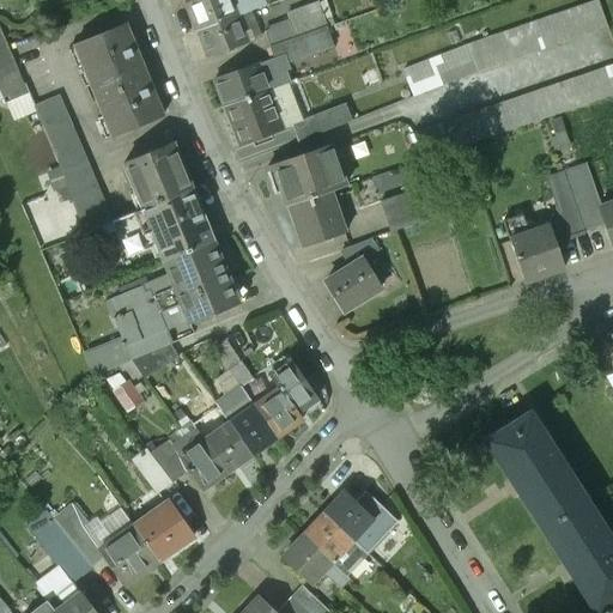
[(190,0),(182,2),(193,31),(236,16),(229,0),(190,0)]
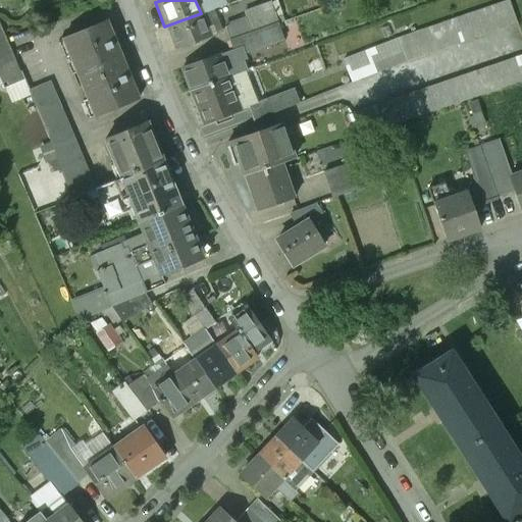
[(517,23),(510,1),(341,59),(350,82),(517,23)]
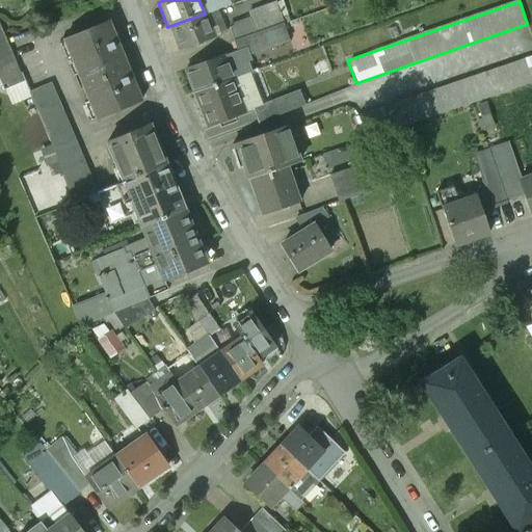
[(213,37),(205,14),(167,27),(176,51),(213,37)]
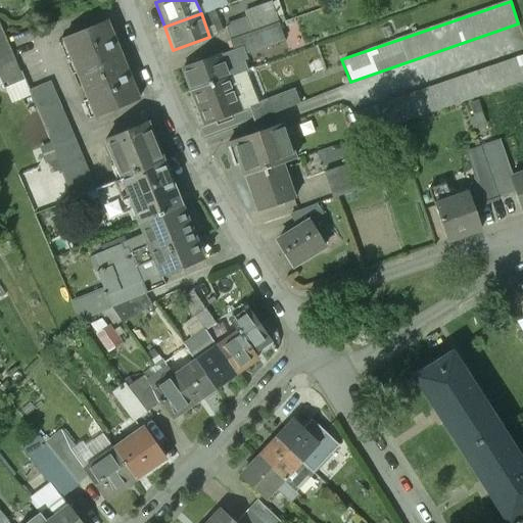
[(106,20),(63,39),(95,116),(138,99),(106,20)]
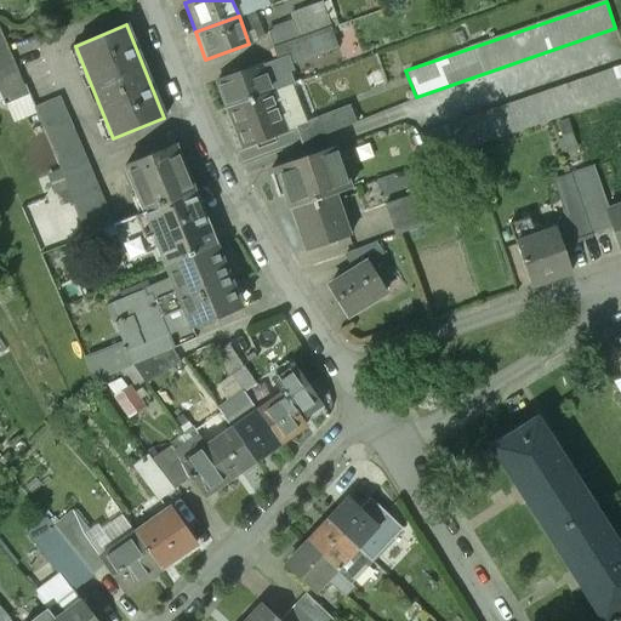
[(271,49),(275,61),(284,58),(286,63),(335,46),(328,28),(297,39),(271,49)]
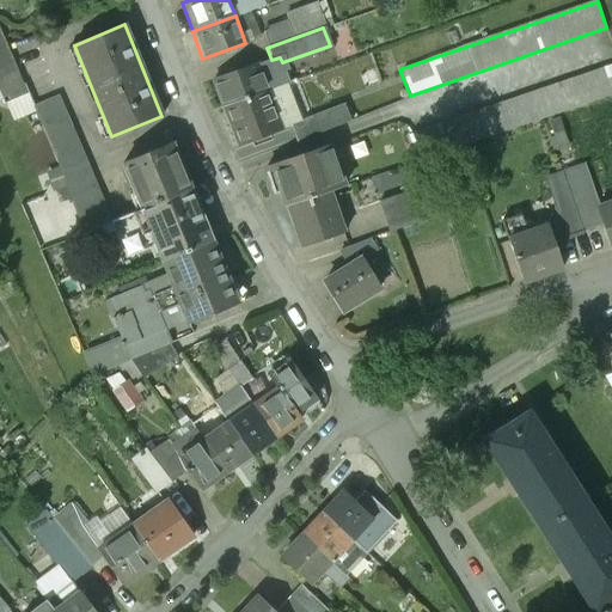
[(0,78),(2,78),(12,99),(28,93),(0,29),(0,78)]
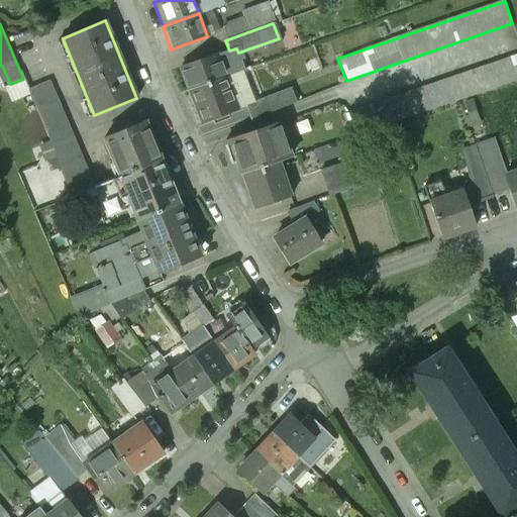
[(224,41),(225,40),(247,32),(245,26),(237,29),(236,25),(220,31),(224,41)]
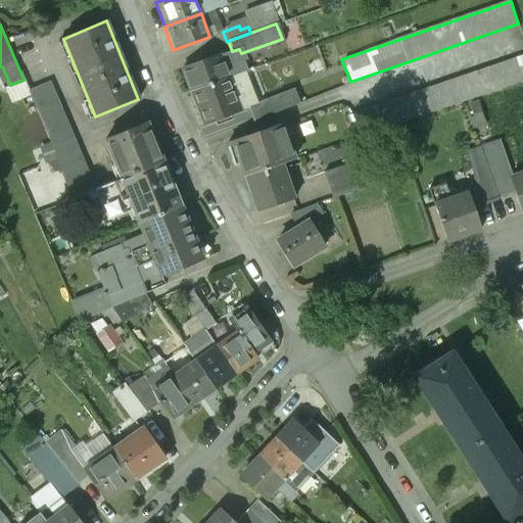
[(182,67),(190,91),(227,78),(243,72),(239,60),(243,59),(241,53),(239,49),(232,51),(218,57),(217,55),(182,67)]
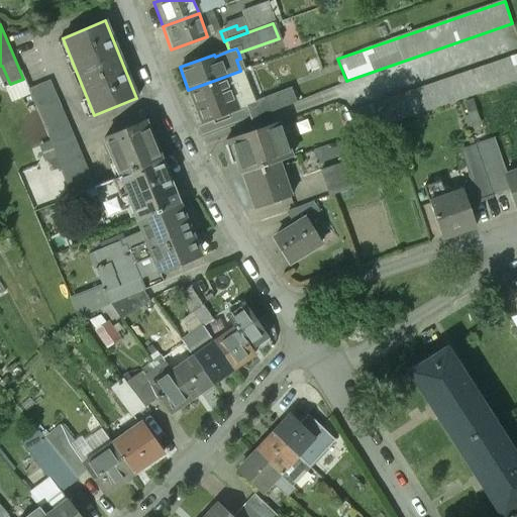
[(516,81),(508,58),(347,112),(355,135),(516,81)]
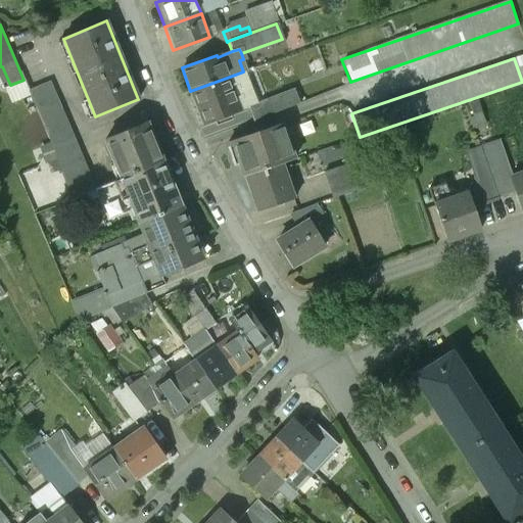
[(239,111),(227,78),(190,91),(202,125),(239,111)]
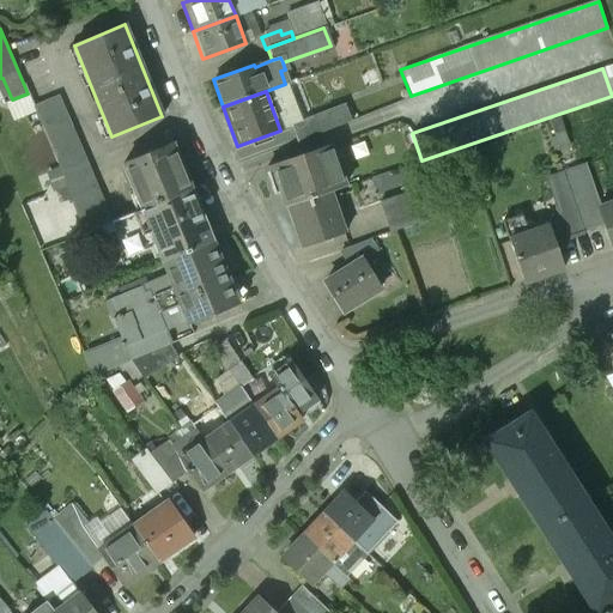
[(83,234),(110,222),(86,162),(59,96),(32,107),(61,173),(83,234)]
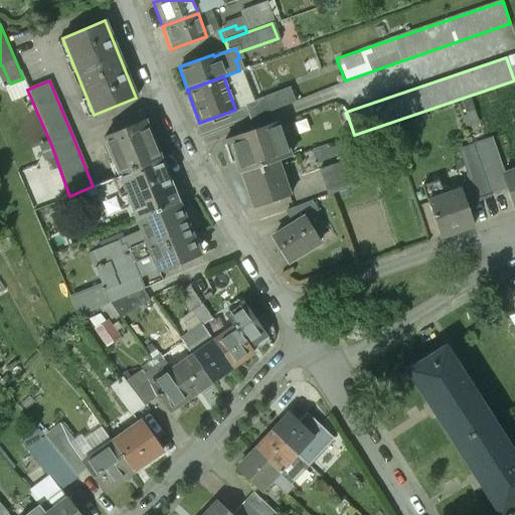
[(243,107),(248,120),(294,103),(289,88),(261,99),(243,107)]
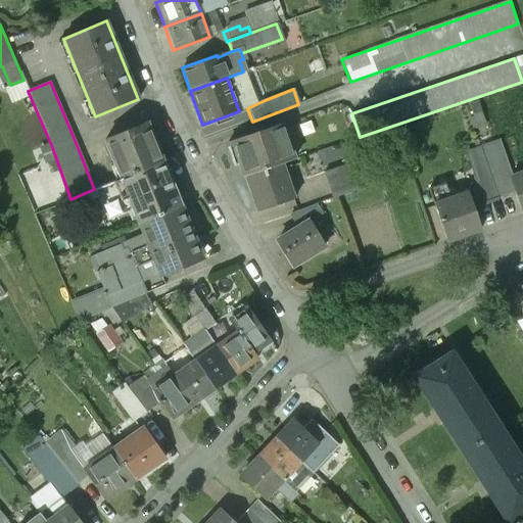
[(105,140),(122,179),(163,161),(147,123),(105,140)]
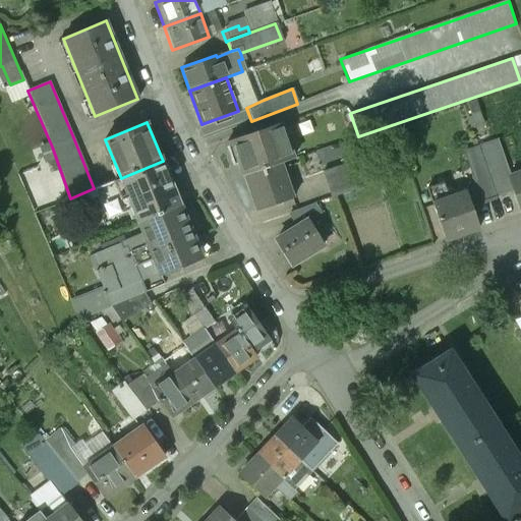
[(243,175),(280,163),(292,159),(280,124),(231,141),(243,175)]
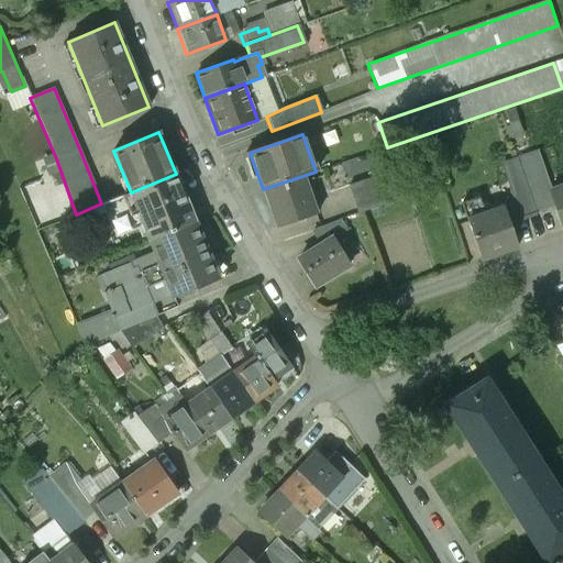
[(196,222),(176,174),(131,192),(101,203),(112,230),(141,219),(150,241),(196,222)]
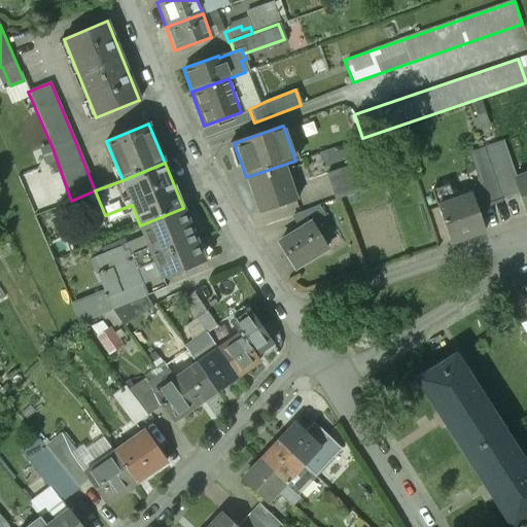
[(283,165),(246,177),(258,213),(295,201),(283,165)]
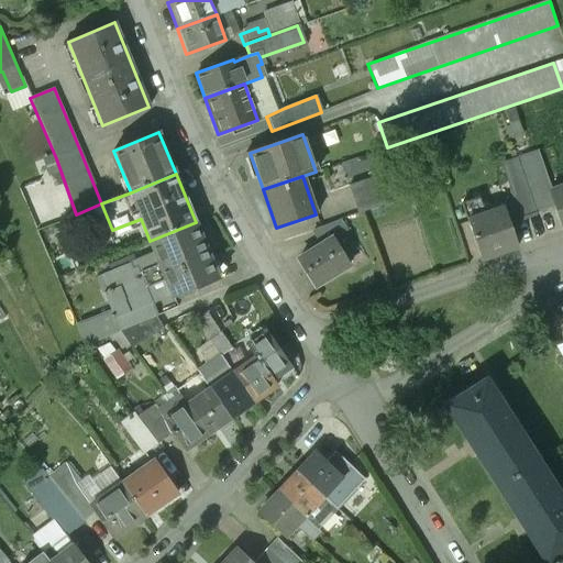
[(350,185),(359,214),(385,205),(375,177),(350,185)]
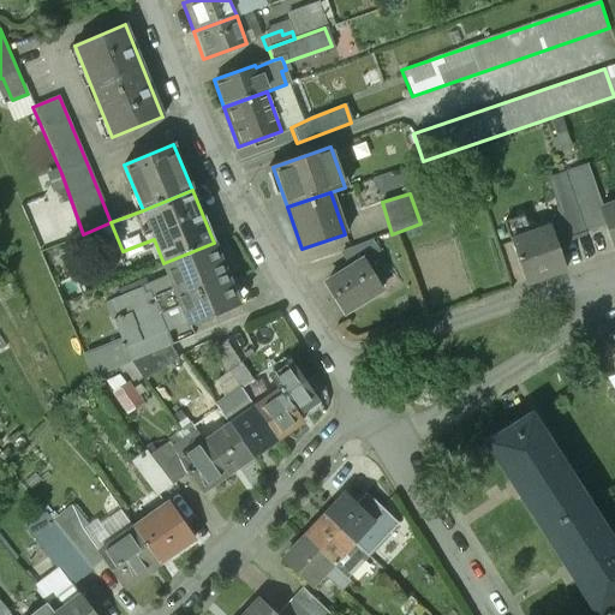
[(569,196),(554,201),(567,238),(583,232),(569,196)]
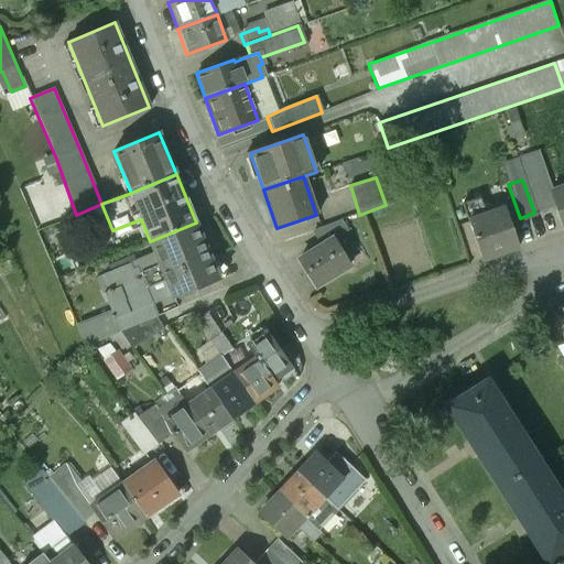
[(551,192),(550,192),(563,232),(563,231),(563,192),(553,196),(551,192)]
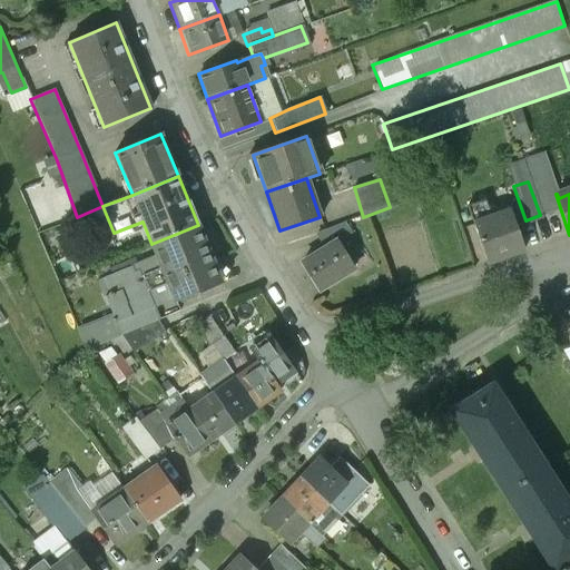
[(464,206),(470,224),(489,217),(483,200),(464,206)]
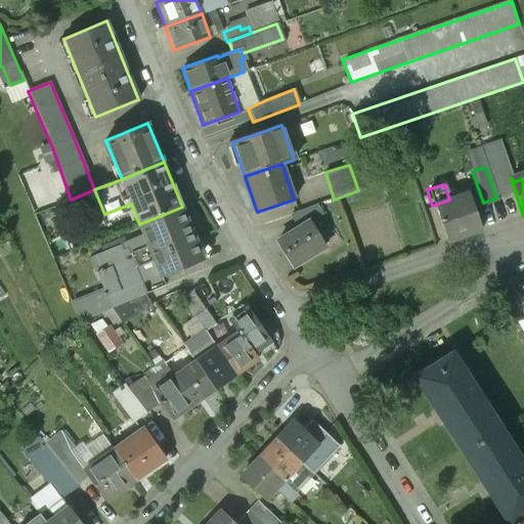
[(449,200),(432,206),(445,244),(481,230),(468,193),(449,200)]
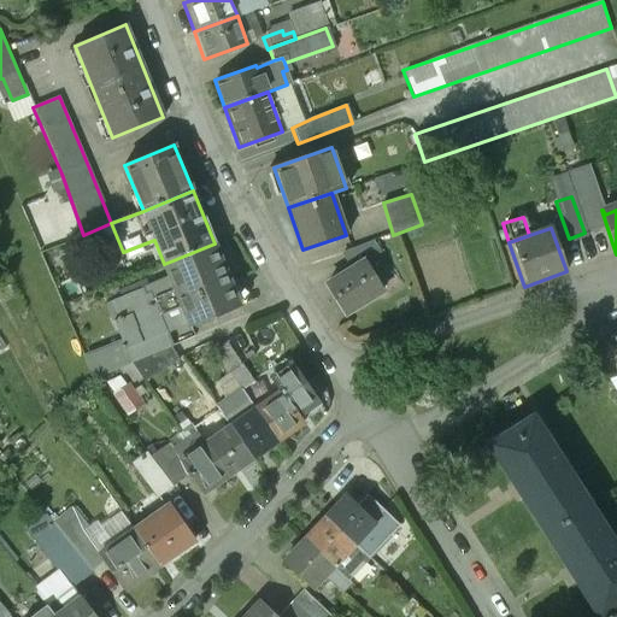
[(345,252),(354,268),(364,260),(364,262),(378,253),(372,242),(345,252)]
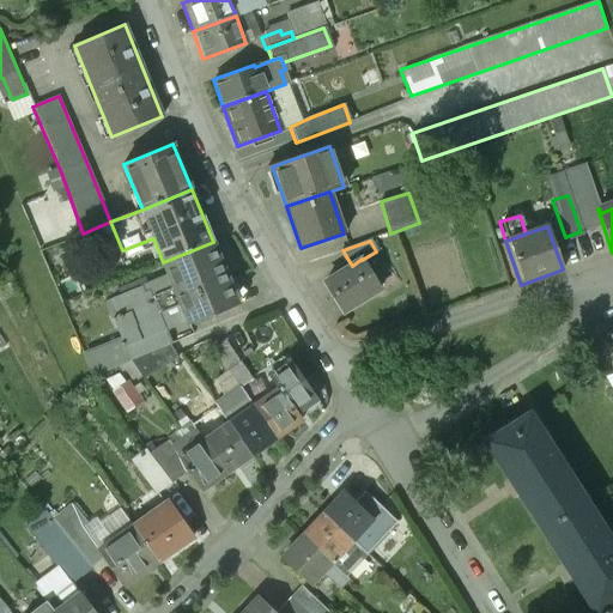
[(237,302),(213,242),(163,262),(168,275),(110,298),(117,316),(110,320),(120,341),(122,346),(164,329),(164,331),(237,302)]
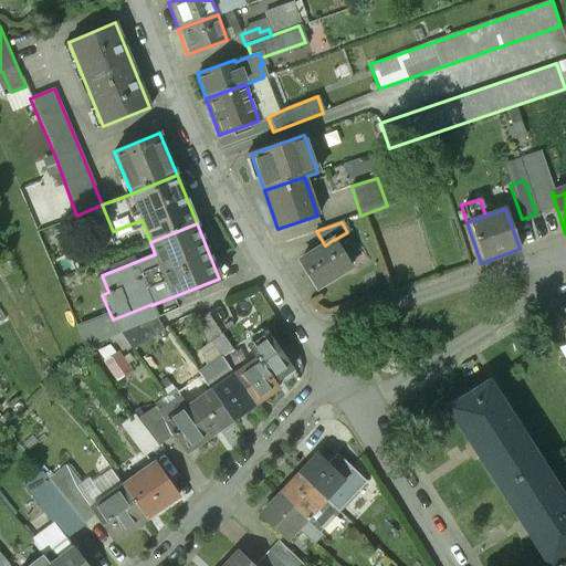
[(325,245),(299,262),(315,289),(350,268),(334,240),(334,239),(325,245)]
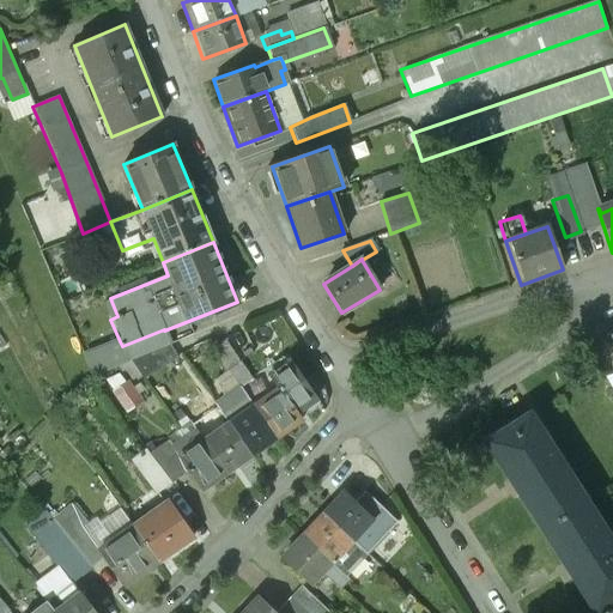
[(170,345),(164,331),(164,329),(122,346),(120,341),(84,356),(92,376),(127,362),(165,347),(170,345)]
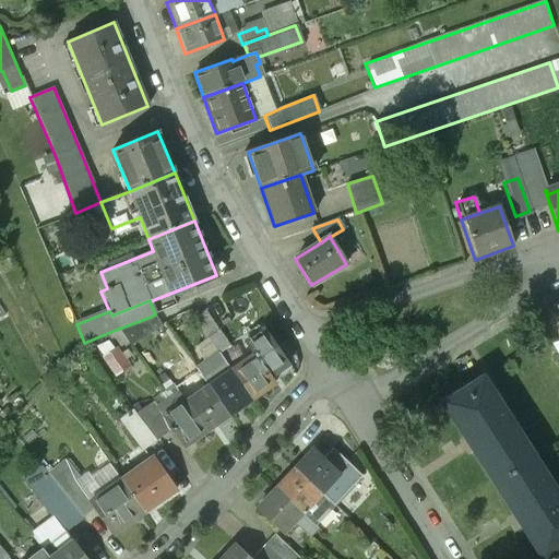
[(214,301),(204,308),(217,328),(228,321),(214,301)]
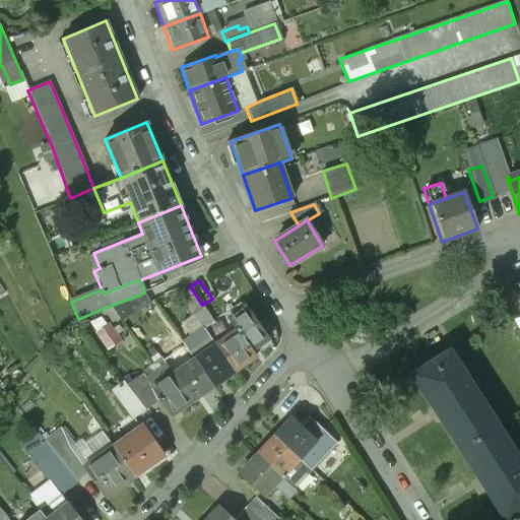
[(190,286),(177,296),(189,314),(202,305),(190,286)]
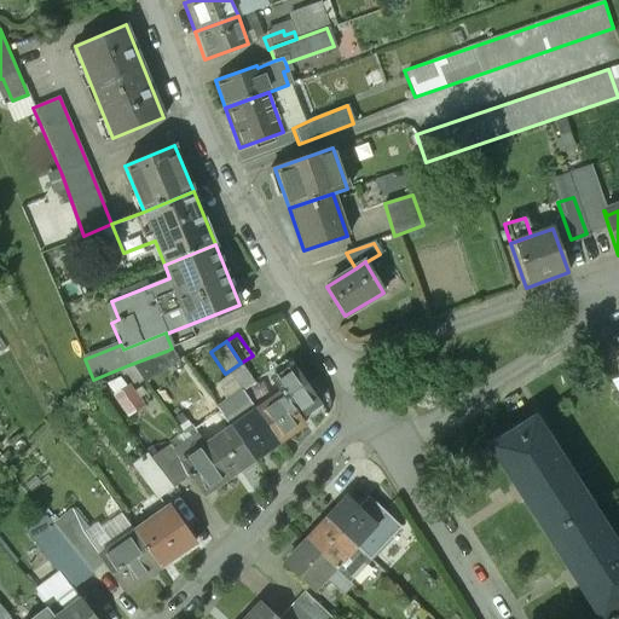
[(167,351),(128,365),(134,380),(172,364),(167,351)]
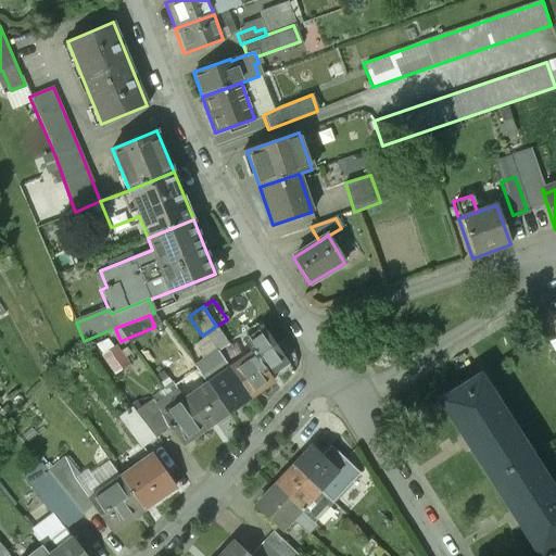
[(252,353),(229,368),(250,397),(251,397),(274,381),(269,375),(288,362),(263,327),(243,341),(252,353)]
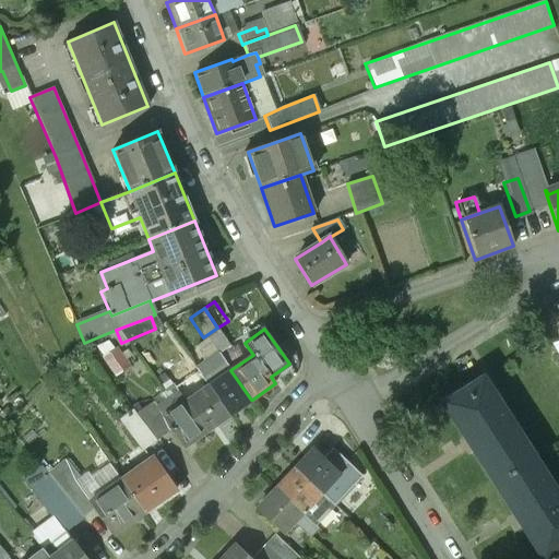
[(230,370),(209,387),(228,415),(251,400),(230,370)]
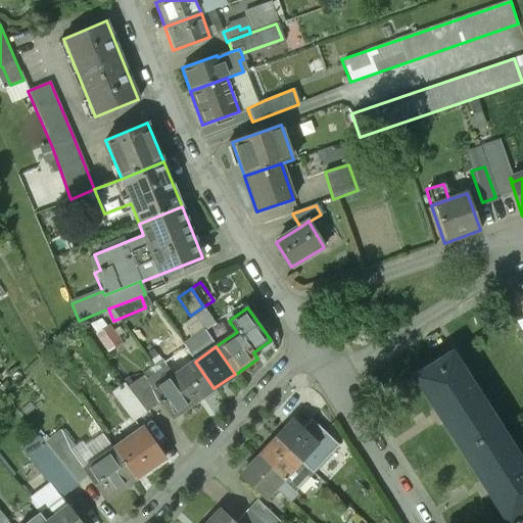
[(416,379),(462,452),(494,431),(482,413),(488,410),(452,352),(428,367),(430,370),(416,379)]
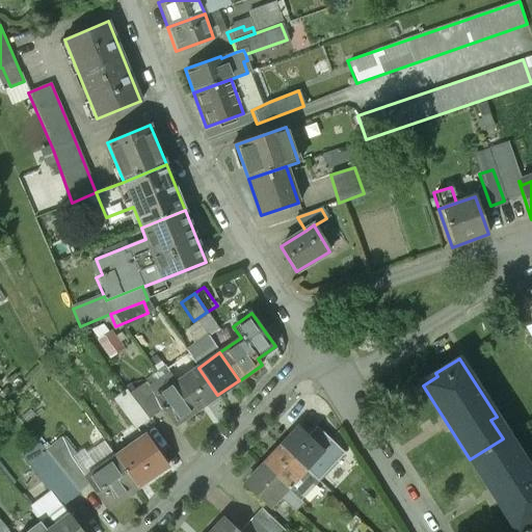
[(198,368),(177,382),(196,409),(217,395),(198,368)]
